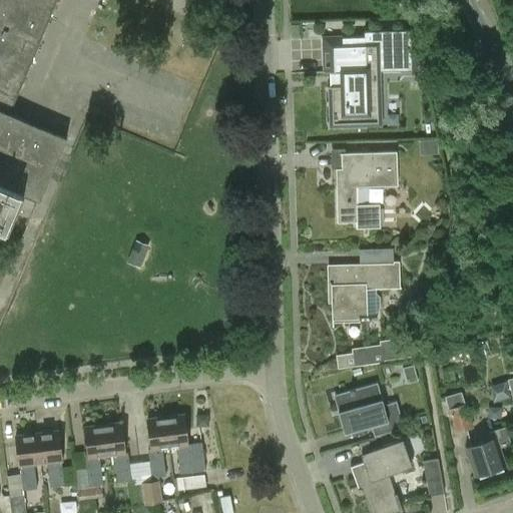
[(0,0),(0,238),(17,246),(20,247),(44,190),(46,191),(50,180),(64,146),(67,140),(9,115),(57,0),(0,0)]
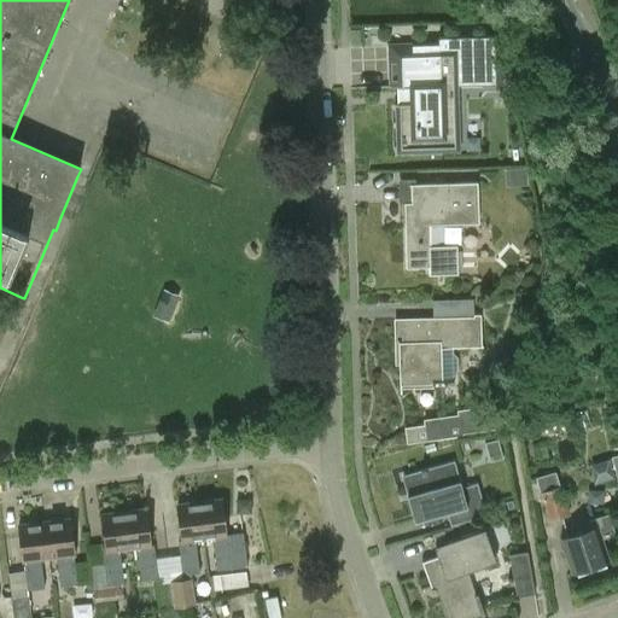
[(493,38),(436,39),(436,45),(388,46),(389,89),(401,89),(401,105),(395,105),(396,153),(448,151),(448,134),(456,124),(455,87),(494,86),(493,38)]
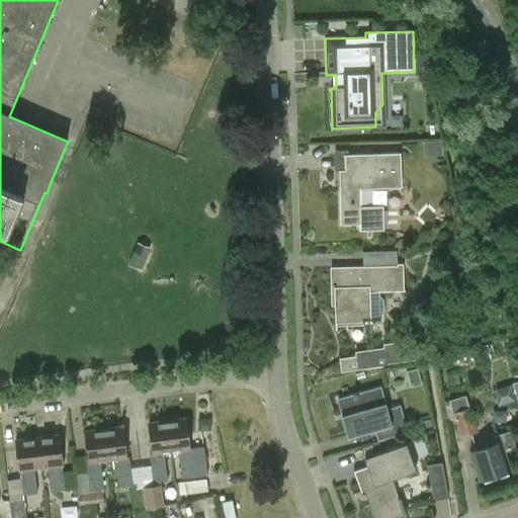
[(340,226),(360,225),(360,231),(383,230),(382,206),(359,207),(358,189),(400,188),(399,154),(342,156),(343,171),(338,171),(340,226)]
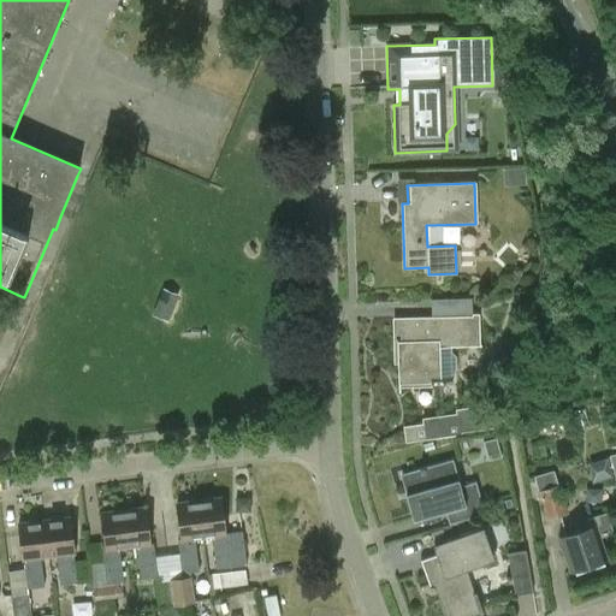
[(451,354),(451,348),(480,348),(479,317),(431,318),(431,320),(396,320),(397,386),(452,385),(451,375),(456,372),(456,357),(451,354)]
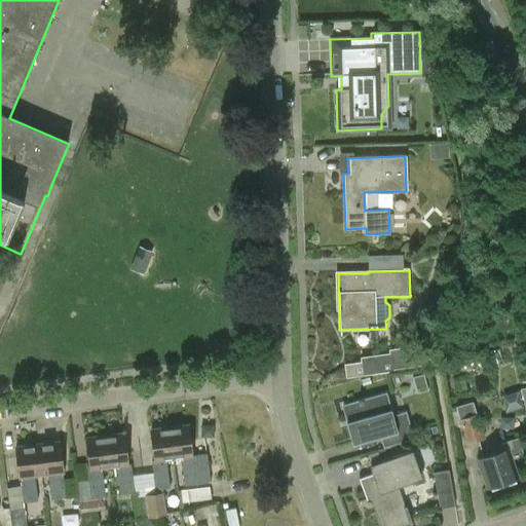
[(391,353),(360,359),(362,377),(393,372),(393,371),(423,367),(420,347),(391,351),(391,353)]
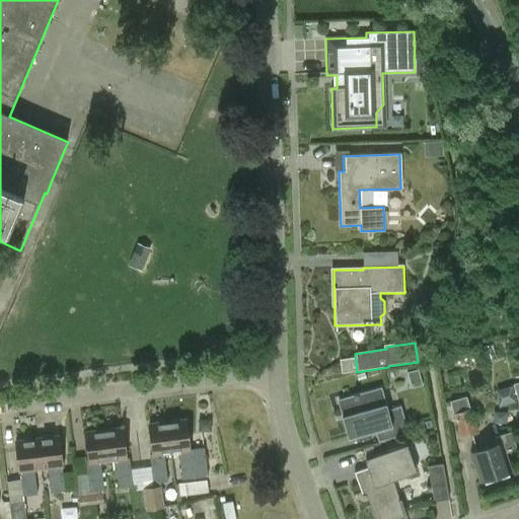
[(378,442),(408,434),(400,408),(386,411),(380,388),(338,401),(348,435),(374,428),(378,442)]
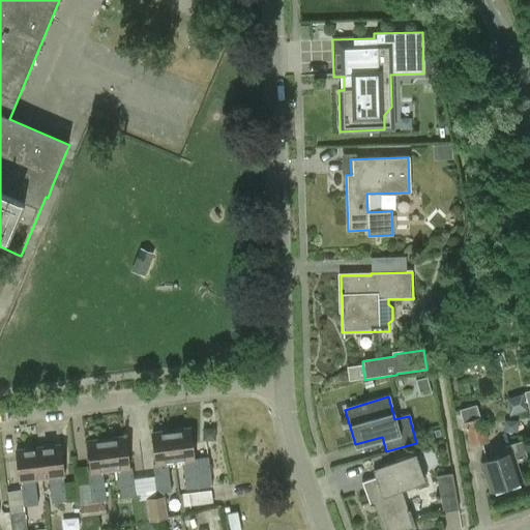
[(489,442),(480,418),(476,405),(457,411),(462,424),(469,448),(489,442)]
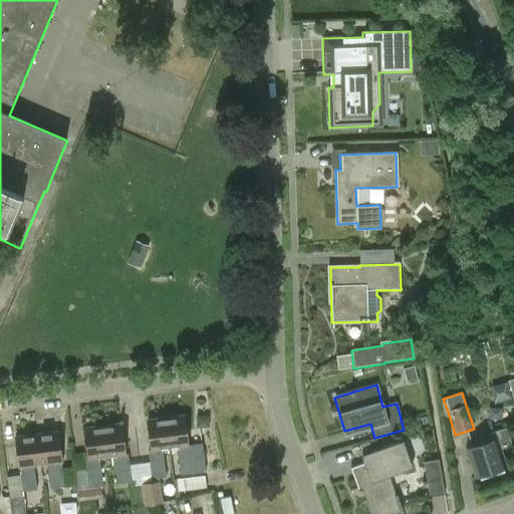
[(189,446),(190,448),(188,448),(183,416),(165,419),(170,450),(177,449),(179,464),(178,464),(180,476),(206,472),(202,444),(189,446)]
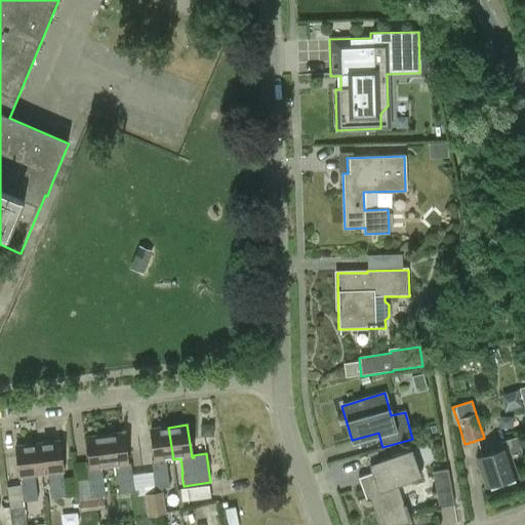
[(156,490),(145,491),(148,516),(165,514),(162,488),(169,487),(165,460),(173,459),(168,428),(150,430),(155,462),(152,462),(156,490)]
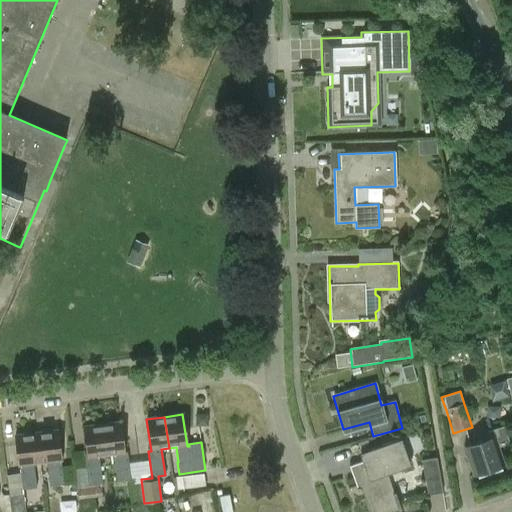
[(120,422),(102,425),(106,456),(113,455),(117,482),(129,481),(126,454),(124,454),(120,422)]
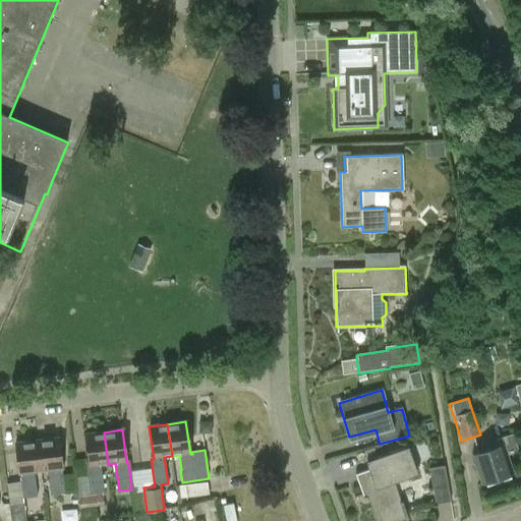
[(89,476),(75,478),(81,520),(90,520),(88,507),(104,505),(103,493),(104,493),(101,465),(108,464),(104,432),(85,435),(90,466),(88,467),(89,476)]
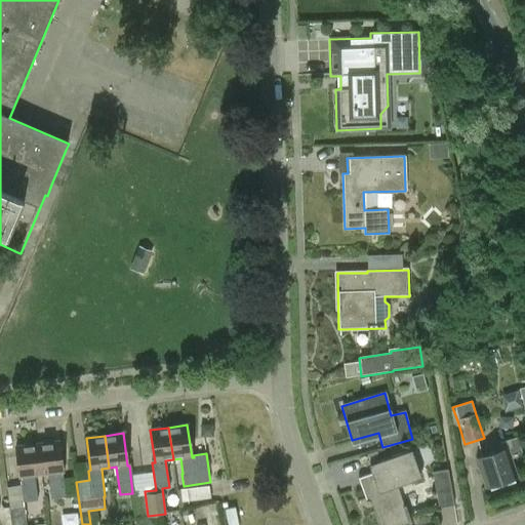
[(500,450),(476,458),(486,489),(517,479),(511,459),(522,455),(516,437),(498,443),(500,450)]
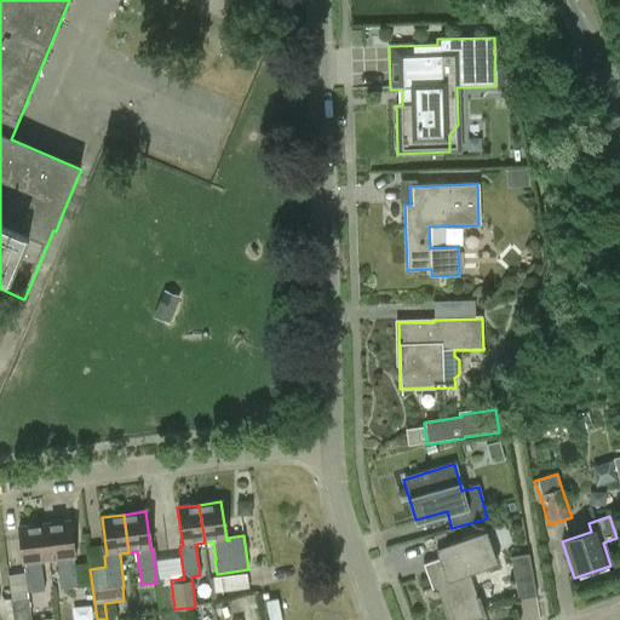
[(70,522),(44,524),(49,562),(57,561),(61,589),(78,587),(74,557),(70,522)]
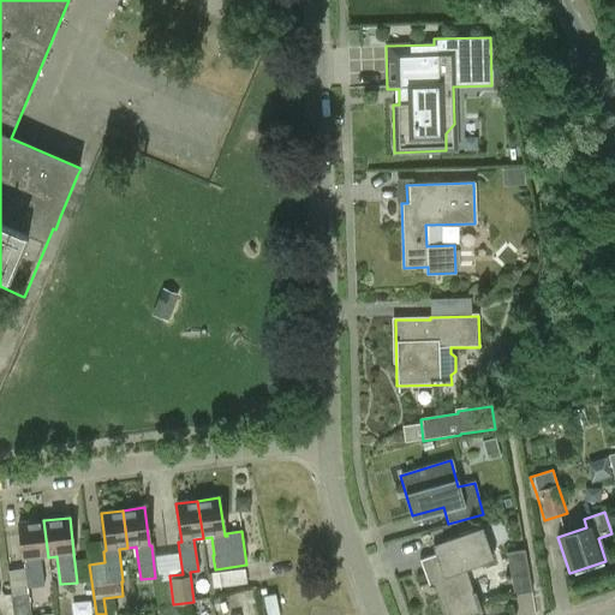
[(43,520),(18,524),(23,560),(27,589),(43,587),(40,559),(48,557),(43,520)]
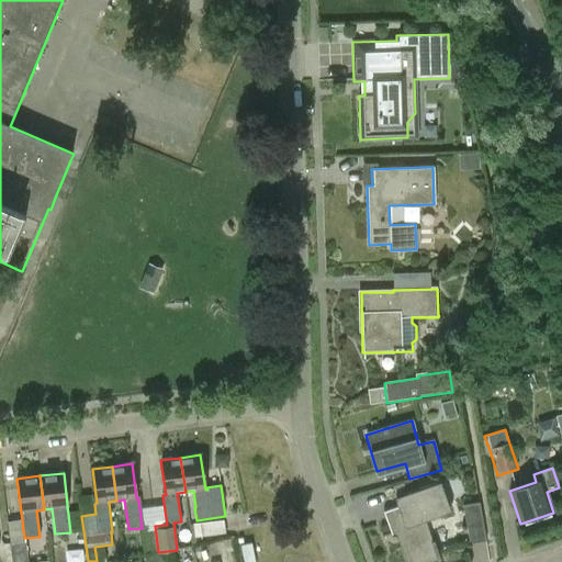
[(425,520),(448,512),(438,483),(396,498),(400,506),(383,513),(391,536),(398,532),(408,561),(420,561),(439,555),(434,540),(433,541),(425,520)]
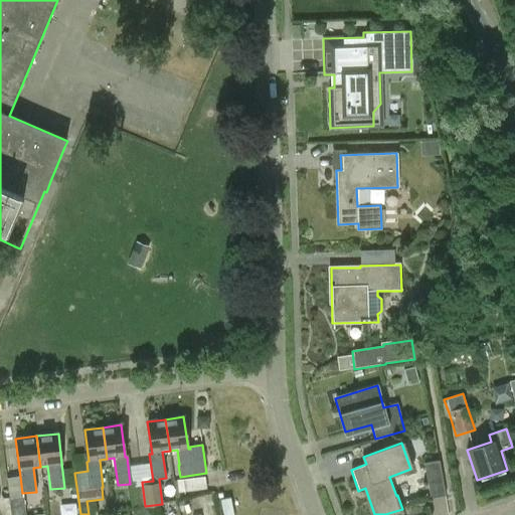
[(445,496),(439,461),(423,464),(430,499),(445,496)]
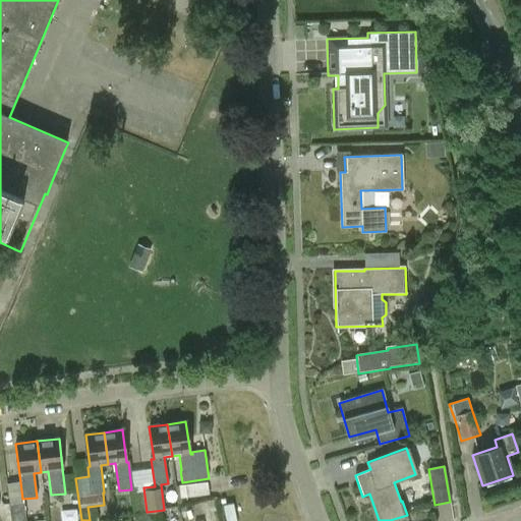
[(208,482),(176,486),(178,504),(181,504),(181,500),(191,498),(191,501),(203,500),(203,496),(210,496),(208,482)]
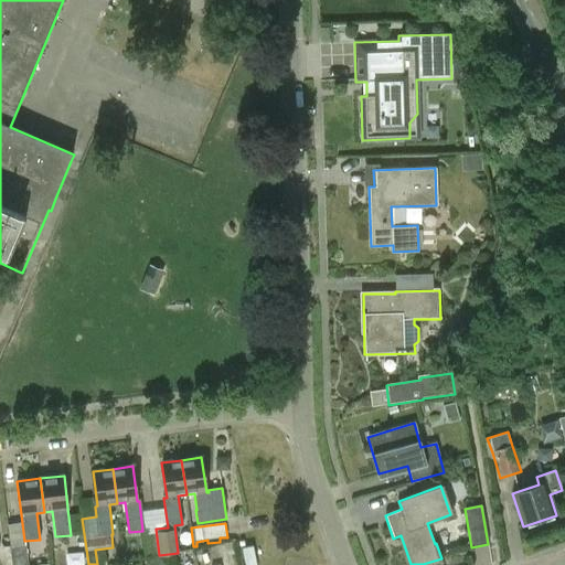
[(156,529),(142,531),(146,557),(159,555),(156,529)]
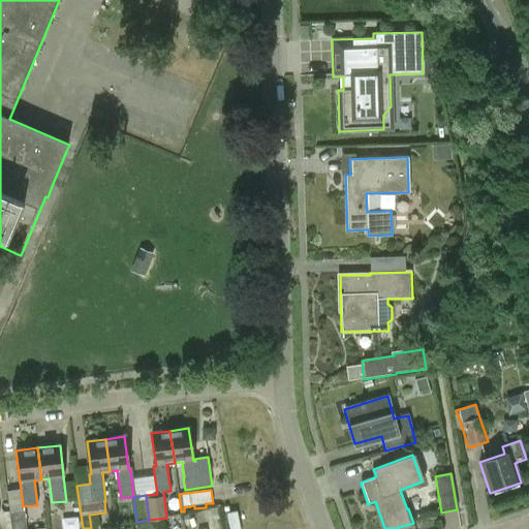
[(26,528),(24,509),(8,511),(10,528),(45,528),(47,528),(33,528),(26,528)]
